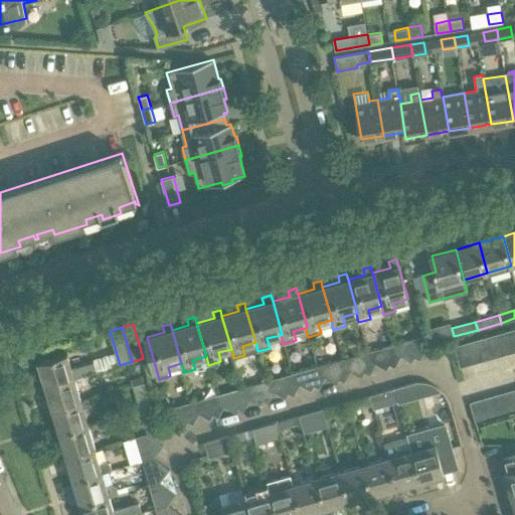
[(498,335),(503,355),(514,352),(508,332),(498,335)]
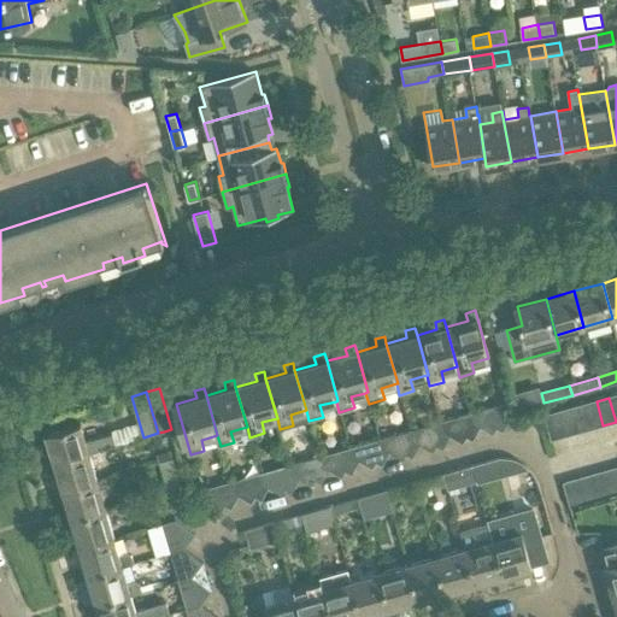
[(603,425),(597,401),(585,405),(591,429),(603,425)]
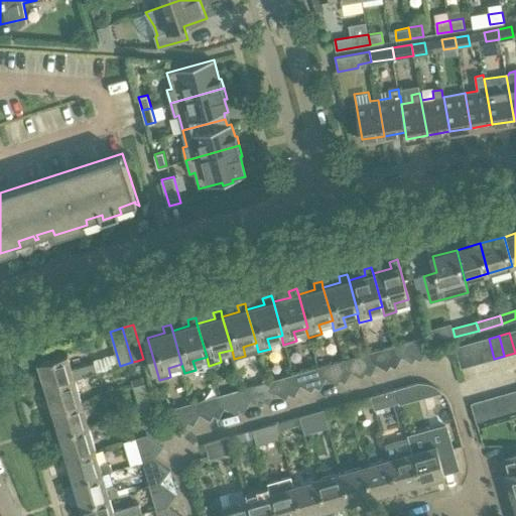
[(393,345),(393,346),(396,354),(401,357),(412,363),(415,358),(420,360),(426,350),(421,347),(418,338),(393,345)]
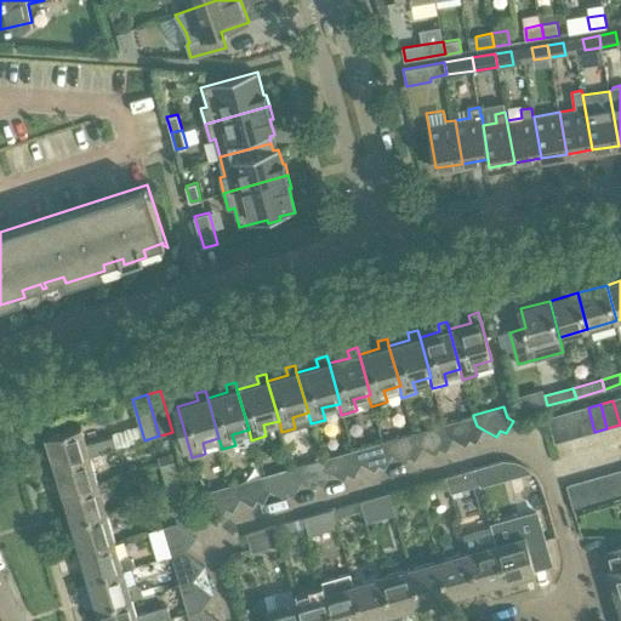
[(575,411),(582,436),(594,432),(588,408),(575,411)]
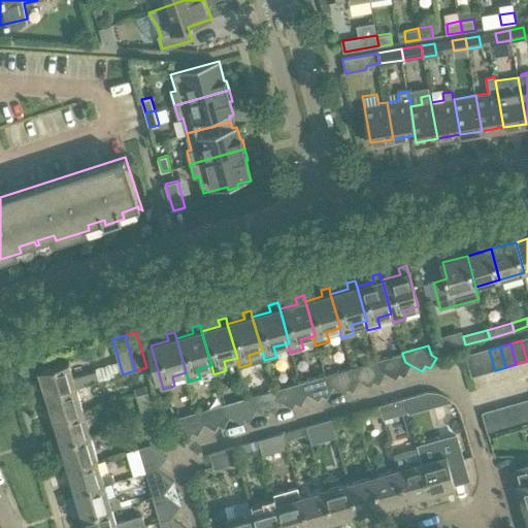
[(479,353),(484,373),(495,370),(489,350),(479,353)]
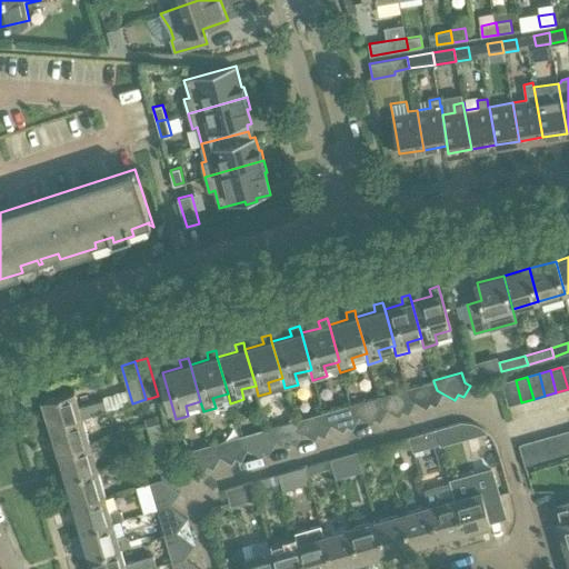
[(502,383),(509,406),(521,402),(516,380),(502,383)]
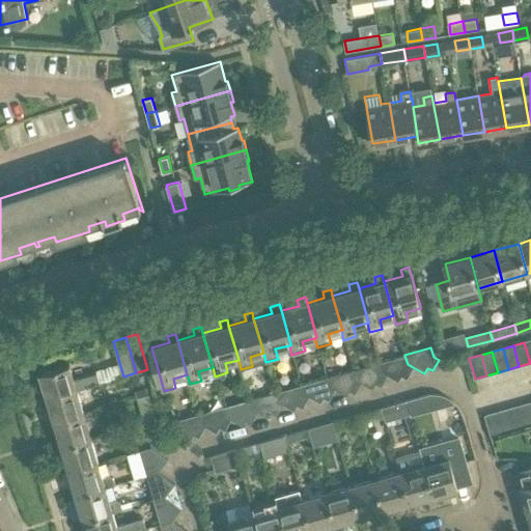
[(382,371),(387,374),(398,381),(401,375),(407,378),(413,367),(408,364),(404,356),(379,363),(382,371)]
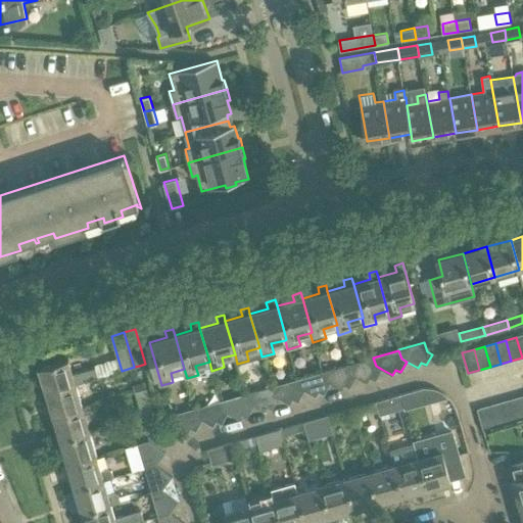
[(375,380),(381,369),(376,366),(373,358),(347,365),(350,373),(355,376),(367,382),(370,377),(375,380)]
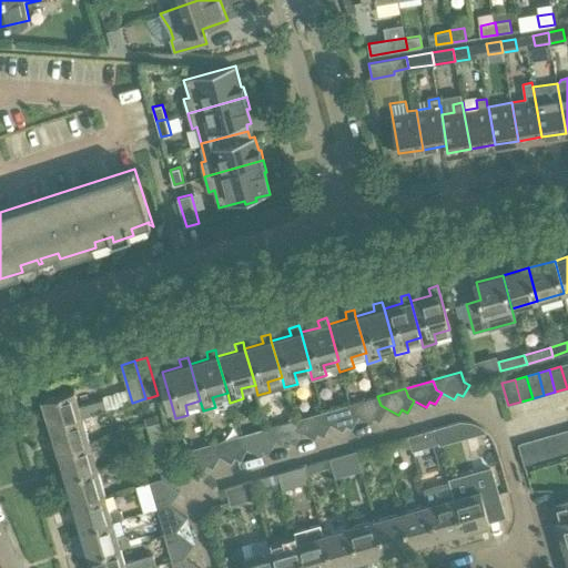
[(83,416),(107,409),(104,398),(80,405),(75,391),(43,399),(51,426),(83,416)]
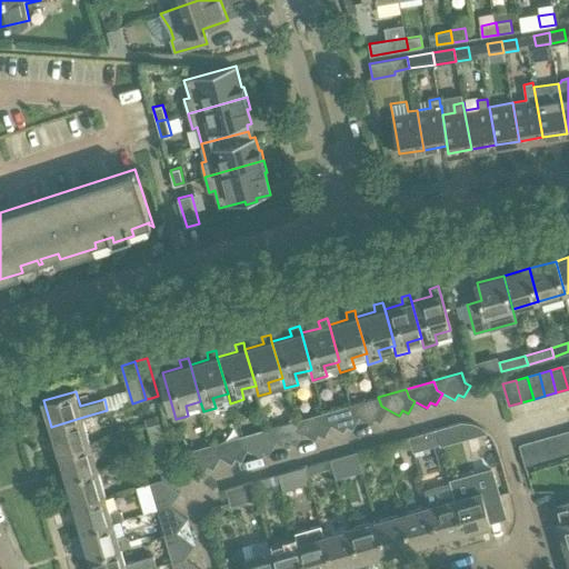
[(351,405),(353,413),(359,417),(371,423),(375,418),(380,421),(387,409),(381,406),(378,397),(351,405)]
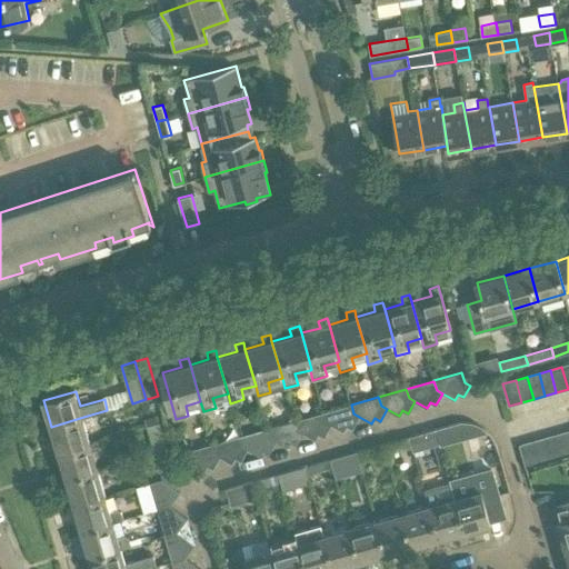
[(323,412),(326,421),(331,425),(343,431),(347,426),(352,429),(359,417),(353,413),(351,405),(323,412)]
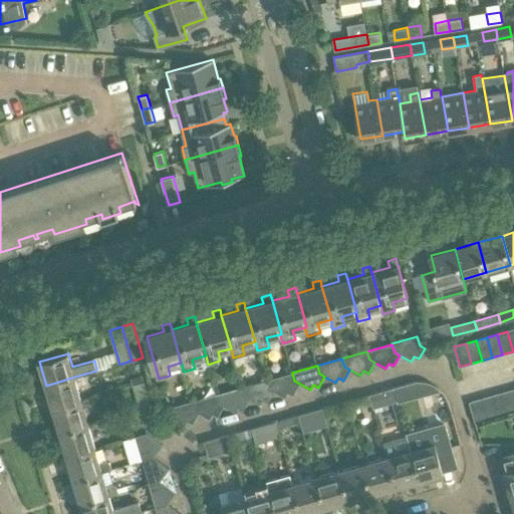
[(293,395),(299,383),(294,380),(292,372),(266,379),(268,389),(274,392),(285,397),(287,392),(293,395)]
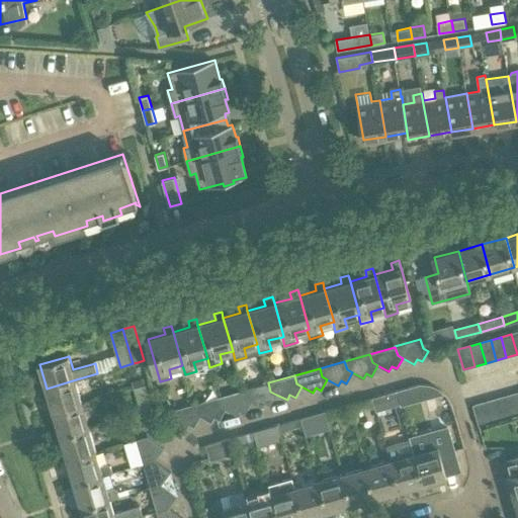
[(134,389),(145,385),(143,377),(132,380),(134,389)]
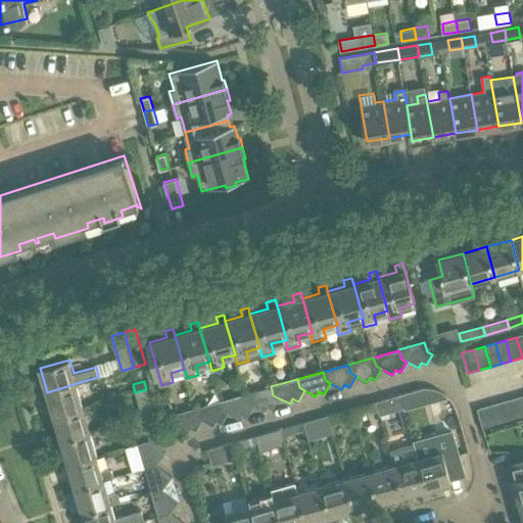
[(77,383),(47,392),(54,416),(84,408),(77,383)]
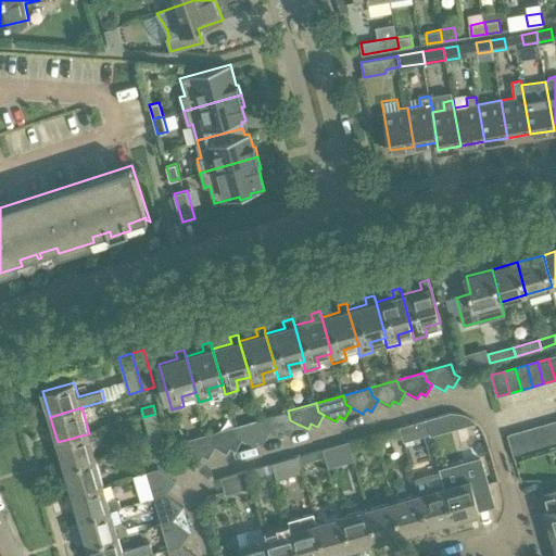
[(265,429),(269,431),(281,438),(285,431),(290,434),(297,424),(290,420),(288,411),(262,418),(265,429)]
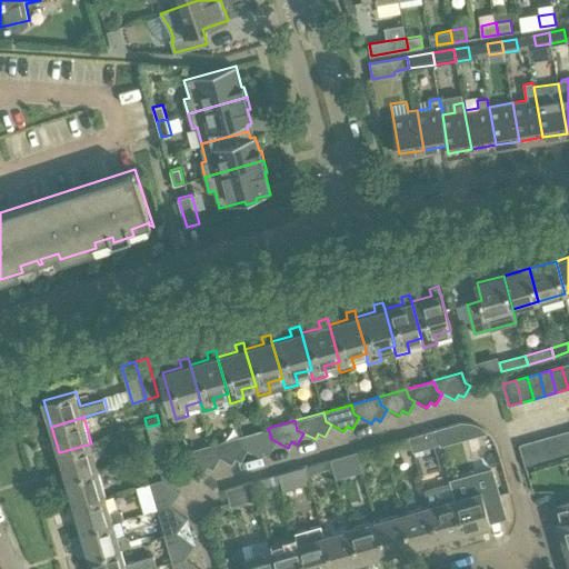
[(167,449),(159,423),(147,427),(155,452),(167,449)]
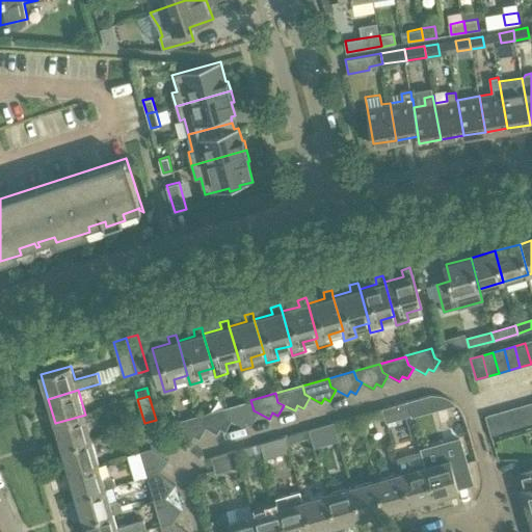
[(250,400),(224,407),(228,417),(232,420),(243,426),(246,421),(251,423),(258,413),(254,410),(250,400)]
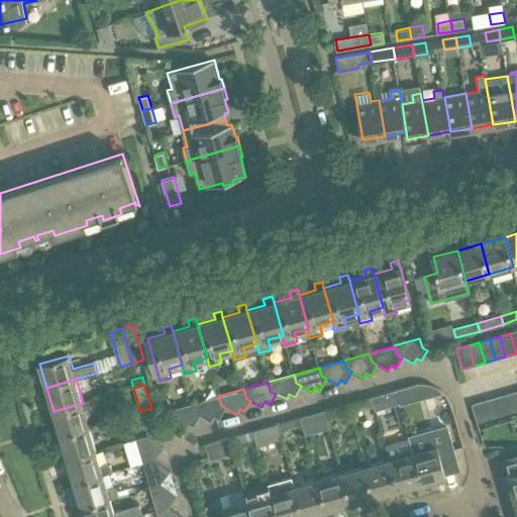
[(395,390),(371,397),(373,405),(374,409),(398,402),(395,390)]
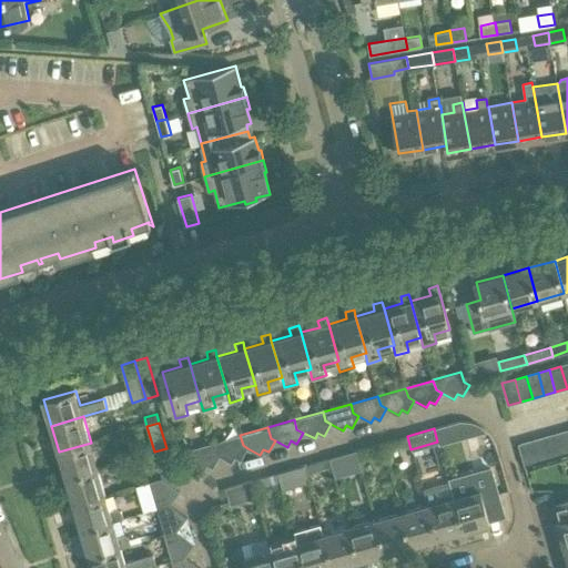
[(567,438),(566,430),(555,434),(561,457),(567,455),(567,438)]
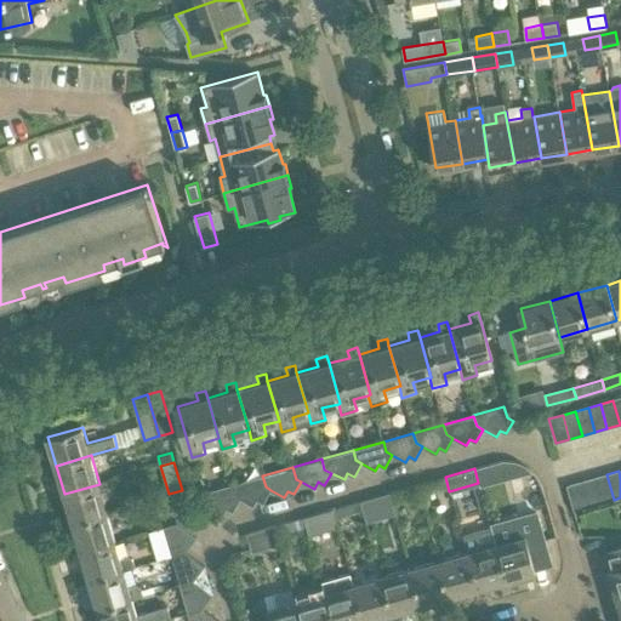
[(607,474),(593,478),(600,503),(614,500),(607,474)]
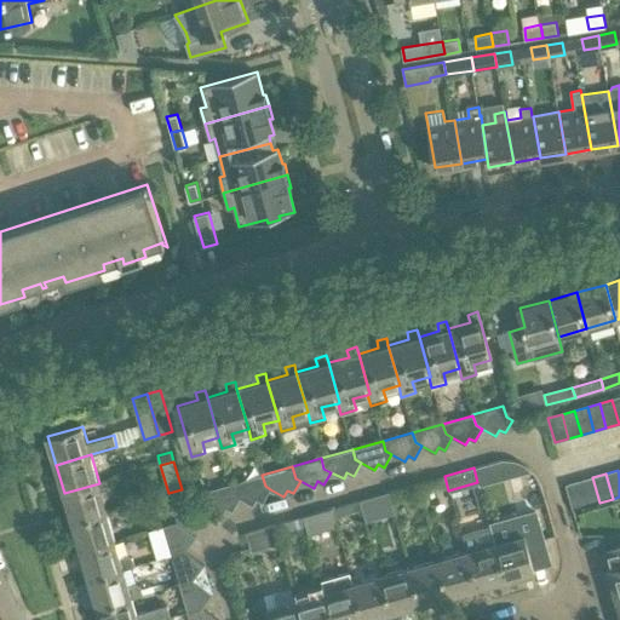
[(265,486),(262,475),(231,483),(235,494),(240,498),(253,505),(256,499),(263,503),(270,489),(265,486)]
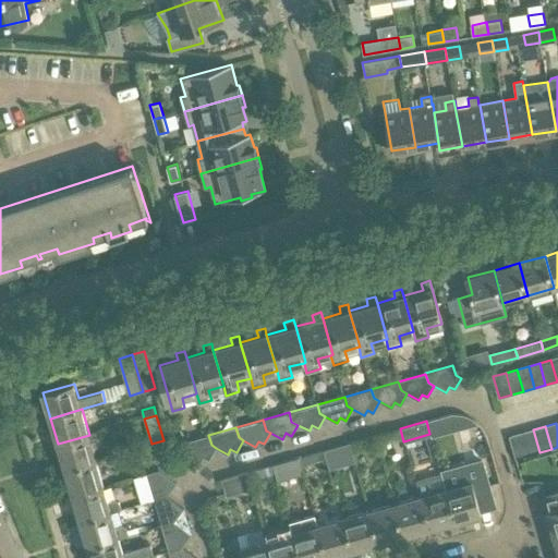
[(400,428),(375,435),(378,444),(402,437),(400,428)]
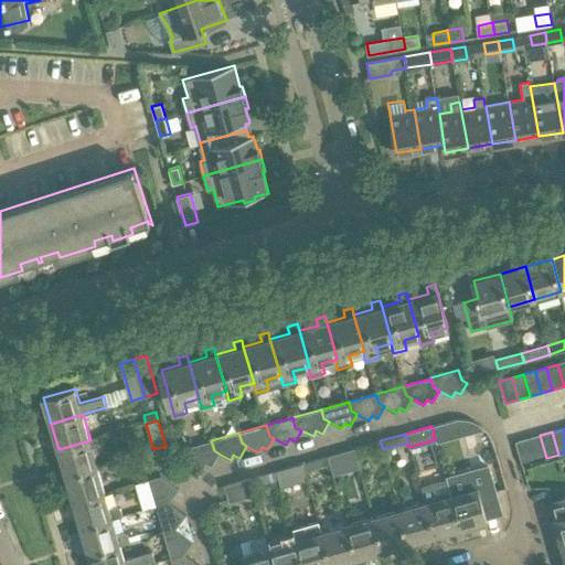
[(540,435),(529,438),(535,461),(546,458),(540,435)]
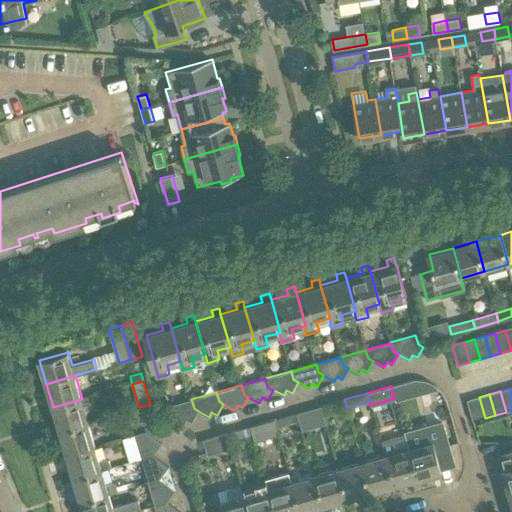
[(479,397),(468,400),(473,421),(485,418),(479,397)]
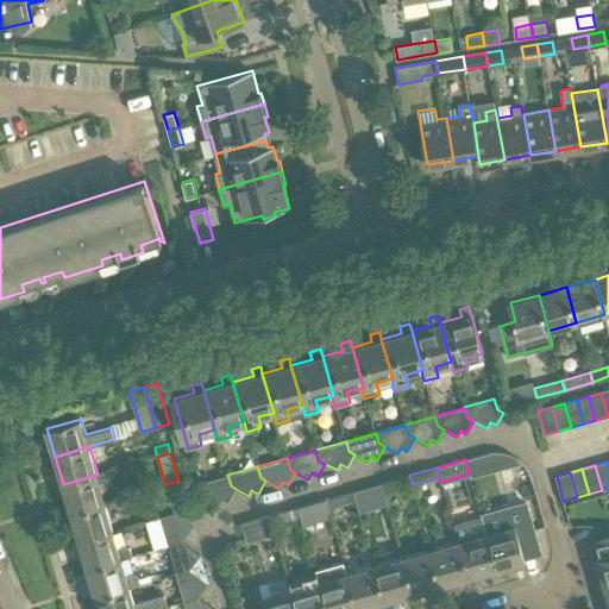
[(71,513),(106,502),(98,475),(63,484),(71,513)]
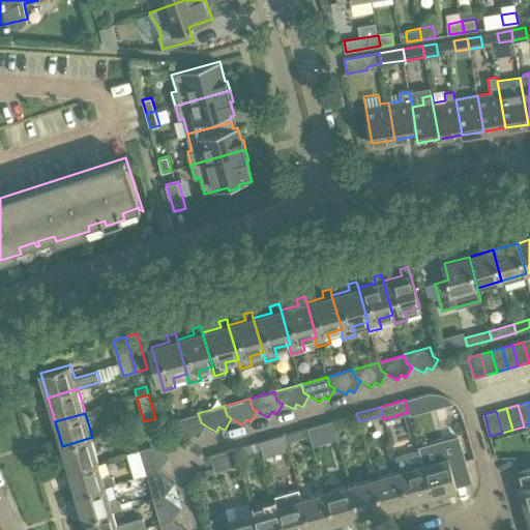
[(199,437),(205,425),(201,422),(198,413),(171,421),(173,430),(190,439),(193,434),(199,437)]
